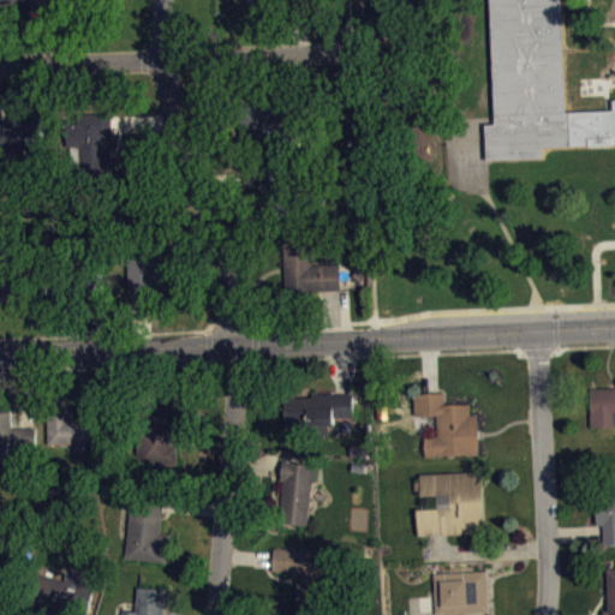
[(0,0),(0,11),(52,10),(52,0),(0,0)]
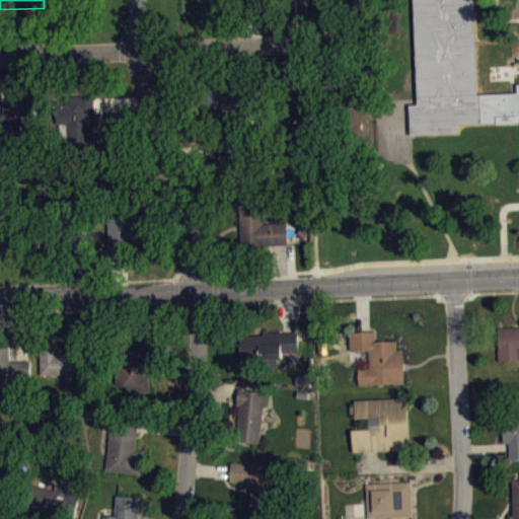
[(518,91),(477,94),(472,0),(413,0),(418,104),(410,104),(412,135),(459,133),(458,124),(508,122),(518,121),(518,91)]
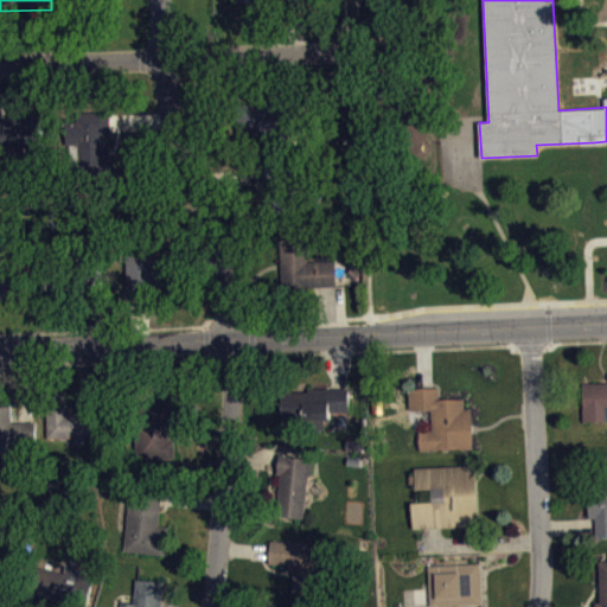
[(236,103),(257,103),(257,101),(286,101),(287,115),(294,115),(294,132),(282,132),(283,141),(262,142),(262,126),(236,127),(236,103)]
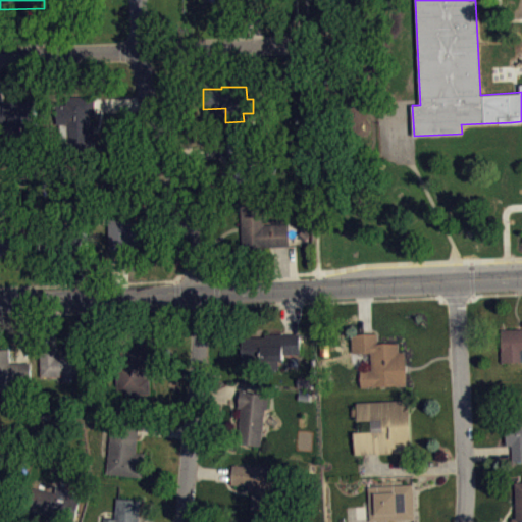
[(60,109),(60,124),(66,125),(66,140),(96,140),(95,126),(91,126),(91,115),(97,115),(96,92),(75,91),(75,109),(60,109)]
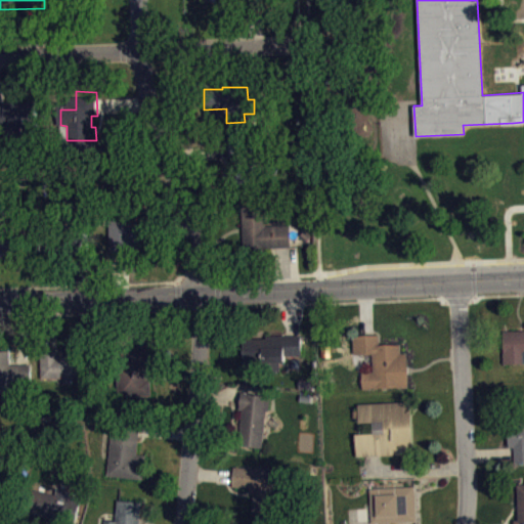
[(0,105),(0,126),(37,125),(36,99),(24,99),(24,101),(4,102),(4,105),(0,105)]
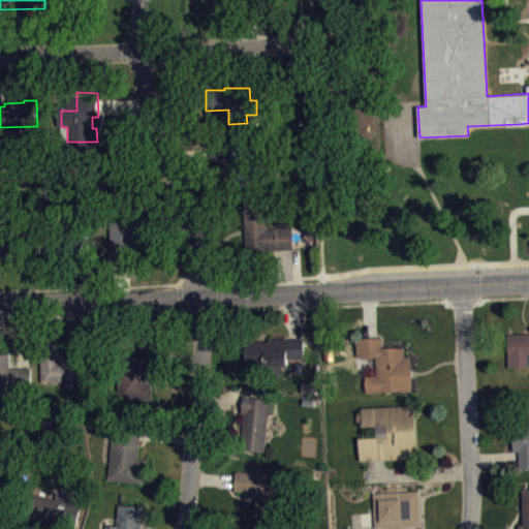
[(246,250),(244,208),(267,208),(268,227),(292,226),(293,249),(246,250)]
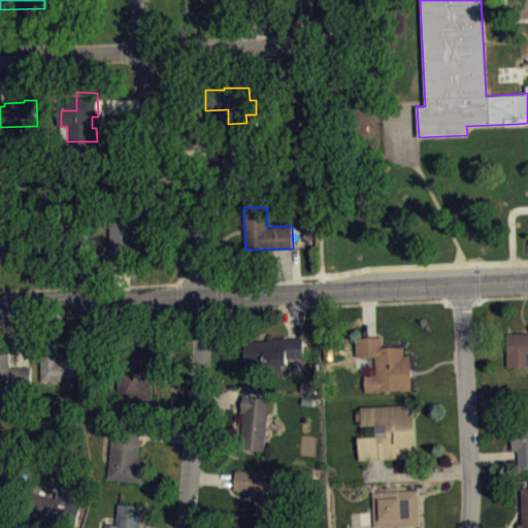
[(111,253),(111,218),(133,218),(134,229),(140,229),(141,252),(111,253)]
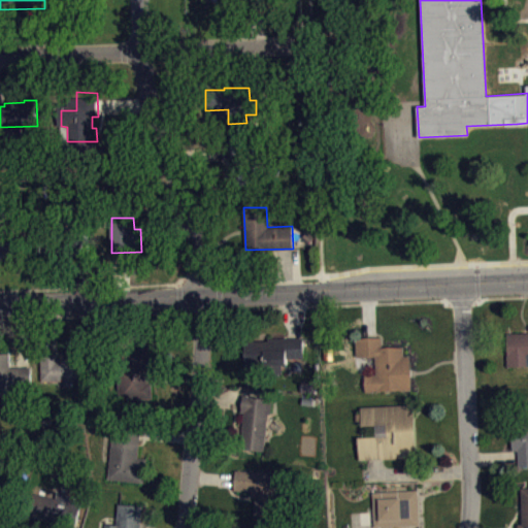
[(40,243),(42,253),(87,251),(85,224),(71,225),(71,234),(50,235),(51,241),(40,243)]
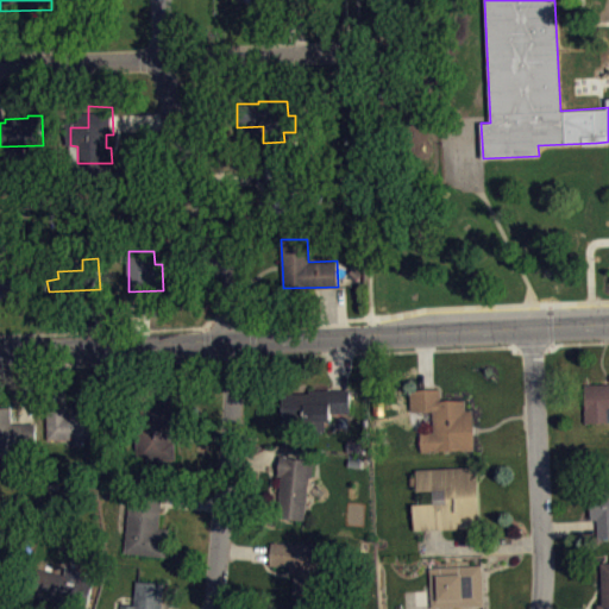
[(0,293),(0,275),(22,275),(23,293),(0,293)]
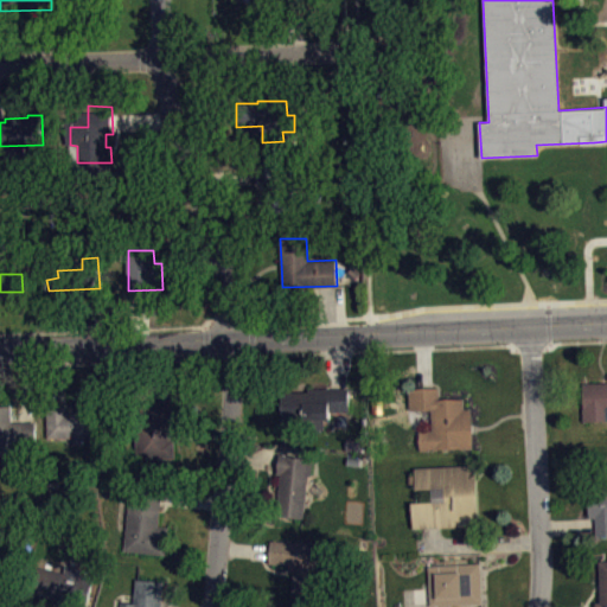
[(606,420),(583,421),(582,383),(606,382),(606,420)]
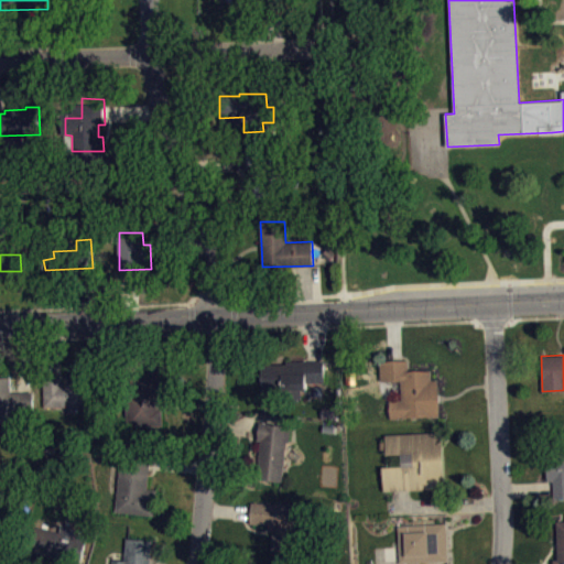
[(324,360),(324,381),(306,382),(306,388),(301,389),(301,399),(286,399),(286,388),(275,388),(272,390),(262,390),(262,364),(288,362),(288,361),(324,360)]
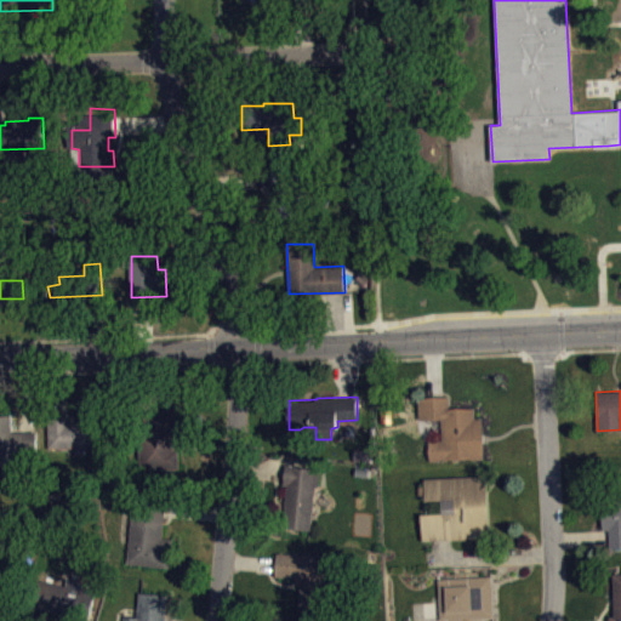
[(449,397),(419,397),(420,419),(442,419),(443,439),(420,440),(422,461),(485,459),(482,417),(476,417),(474,408),(449,408),(449,397)]
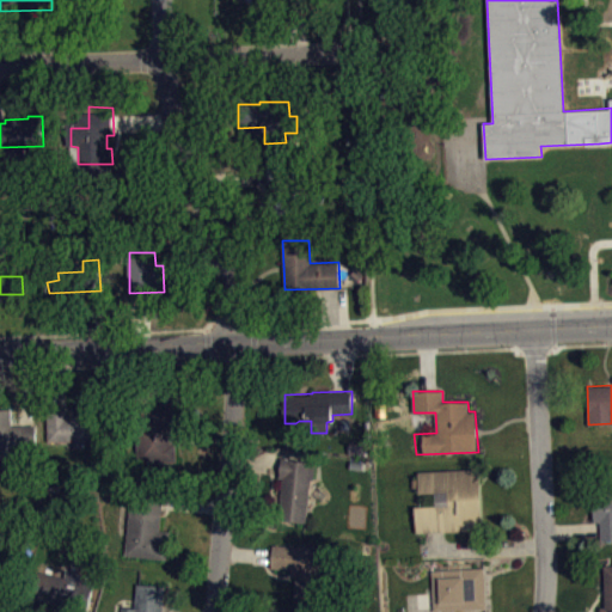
[(48,411),(48,440),(105,440),(104,403),(81,404),(83,416),(71,416),(71,410),(48,411)]
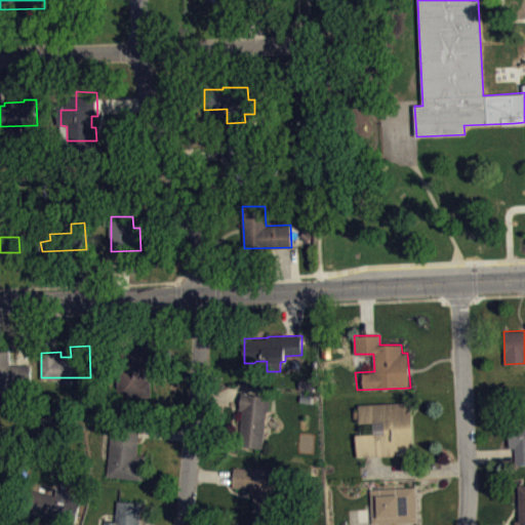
[(119,391),(119,346),(149,347),(150,365),(147,365),(146,396),(125,396),(125,391),(119,391)]
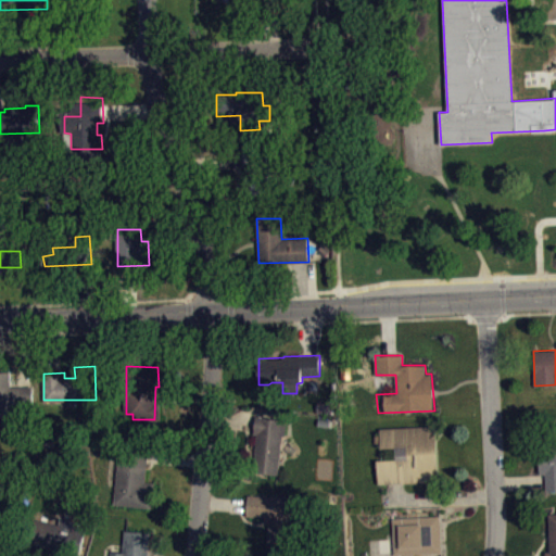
[(32,386),(32,406),(0,407),(0,377),(5,377),(5,386),(32,386)]
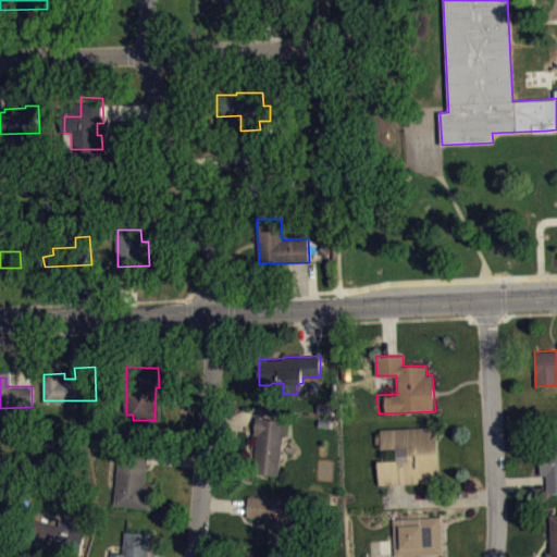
[(257,416),(255,434),(258,434),(254,472),(279,475),(283,435),(285,435),(287,420),(257,416)]
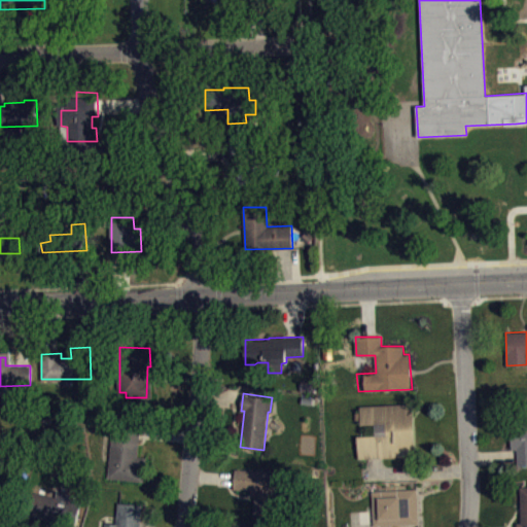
[(360,406),(362,424),(375,424),(376,434),(358,436),(359,458),(416,455),(413,403),(360,406)]
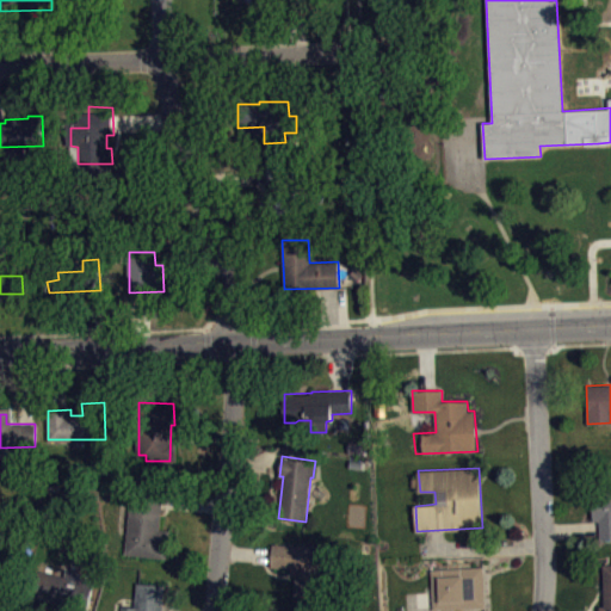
[(125,553),(133,487),(162,489),(159,529),(170,530),(167,559),(125,553)]
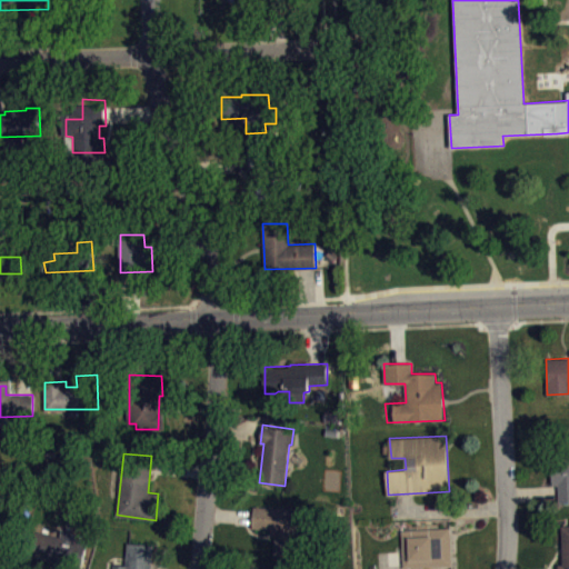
[(568,501),(559,502),(558,485),(552,486),(552,470),(563,469),(563,457),(568,457),(568,501)]
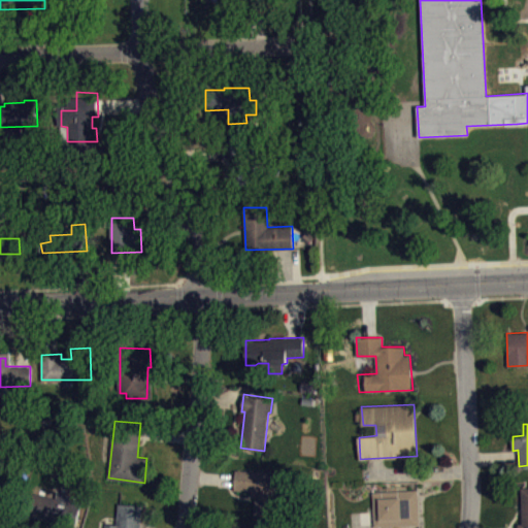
[(235,469),(234,490),(249,491),(255,497),(254,515),(270,516),(270,513),(272,513),(272,509),(279,510),(279,488),(294,489),(295,473),(235,469)]
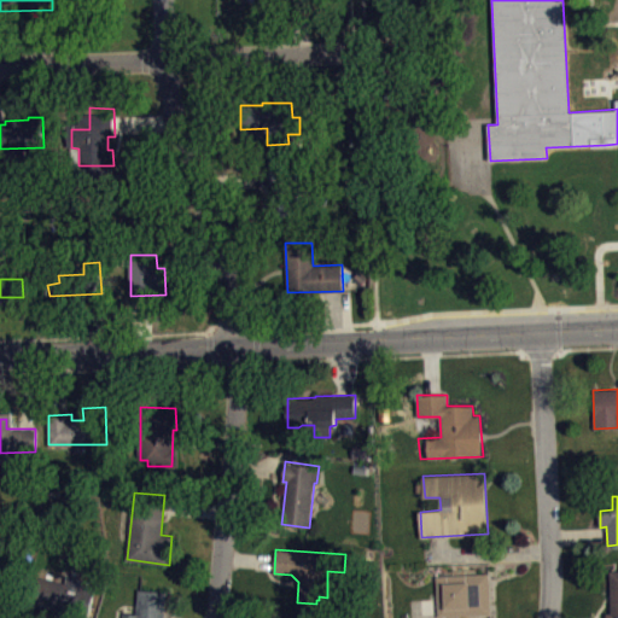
[(617,617),(617,569),(611,570),(612,612),(607,613),(607,617),(617,617)]
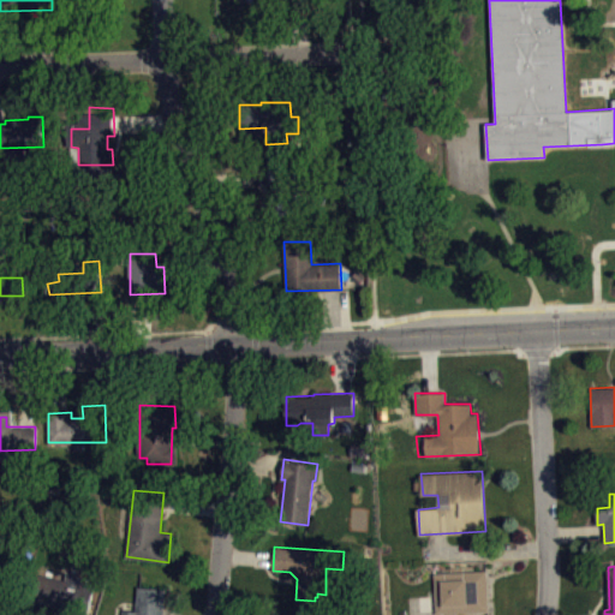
[(0,567),(0,599),(6,601),(11,569),(0,567)]
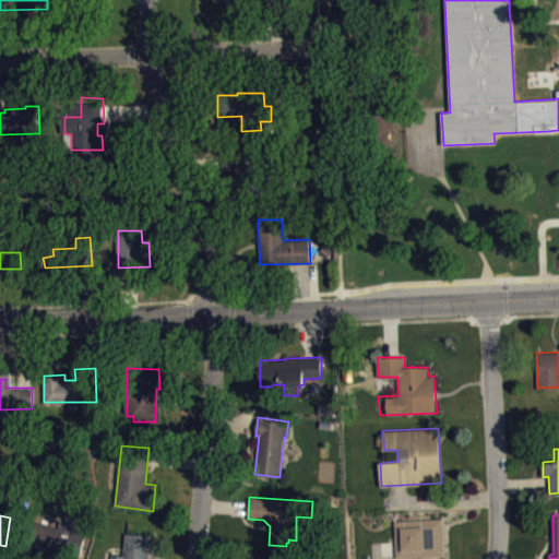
[(394,521),(396,558),(443,555),(441,518),(394,521)]
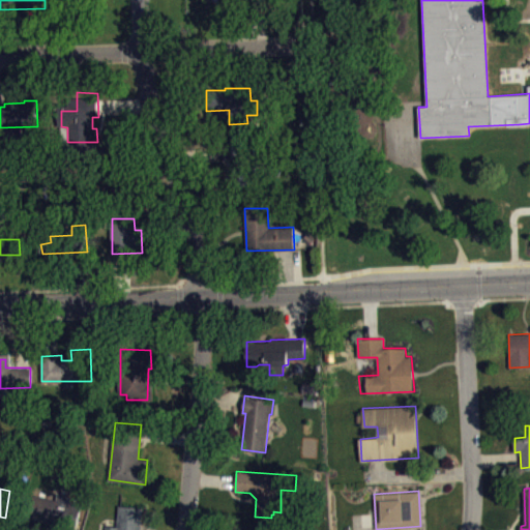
[(34,494),(30,520),(79,528),(84,506),(70,503),(71,496),(54,493),(53,499),(34,494)]
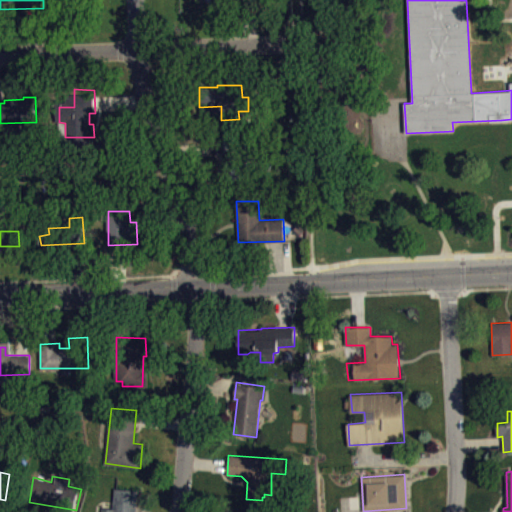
[(115,487),(137,490),(136,508),(142,508),(141,511),(102,511),(103,508),(114,508),(115,487)]
